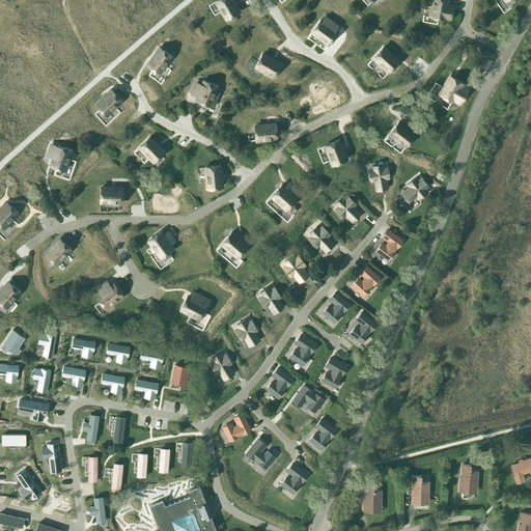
[(239,11),(231,0),(218,0),(216,1),(226,19),(239,11)]
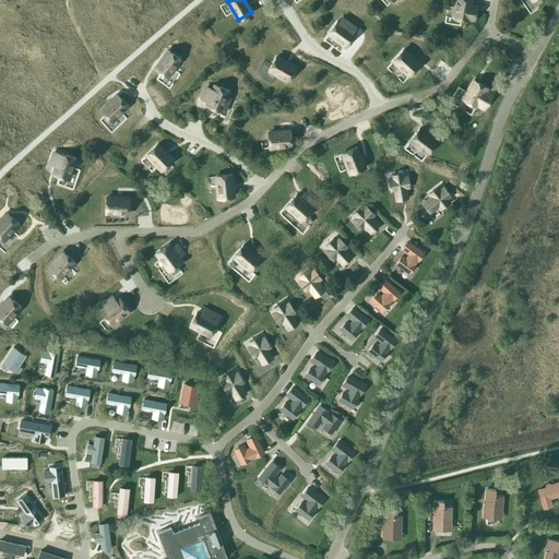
[(455,0),(453,18),(467,20),(468,20),(474,21),(476,7),(471,6),(471,0),(455,0)]
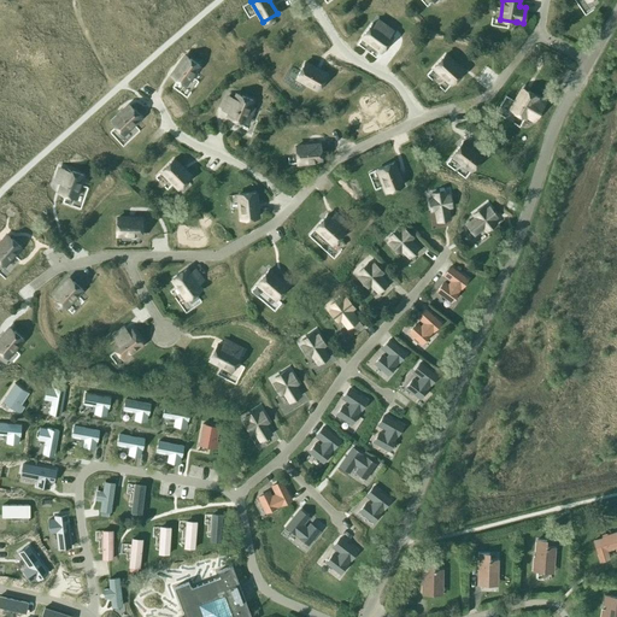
[(372,23),(362,37),(382,51),(392,37),(387,34),(389,31),(381,25),(382,24),(377,21),(374,24),(372,23)]
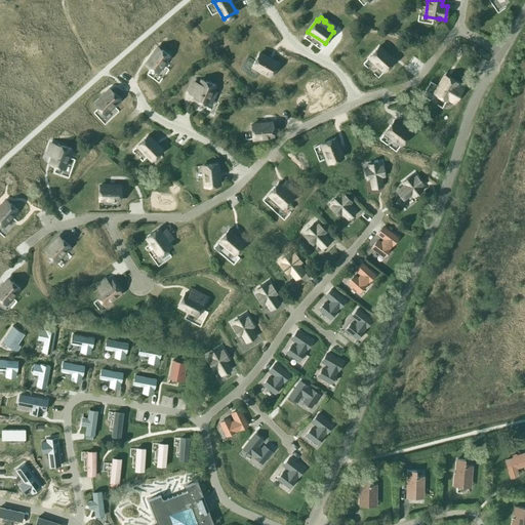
[(385,71),(394,61),(378,46),(369,57),(385,71)]
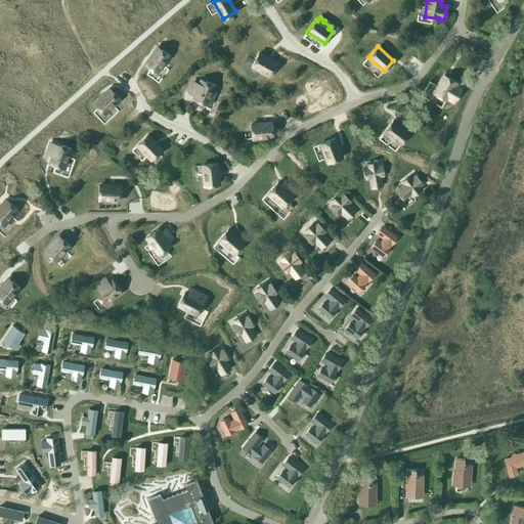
[(169,55),(158,47),(145,63),(157,73),(169,55)]
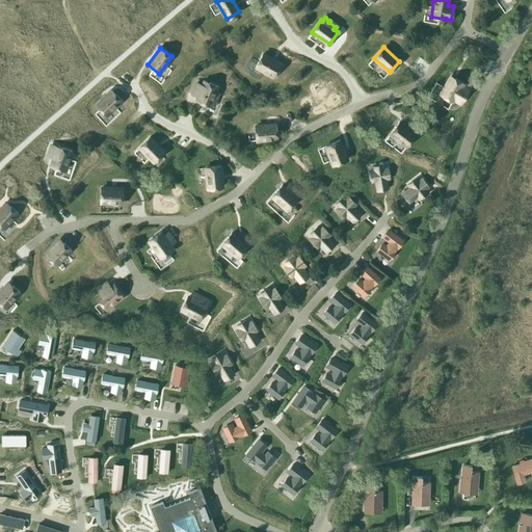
[(273,77),(281,64),(263,54),(256,67),(273,77)]
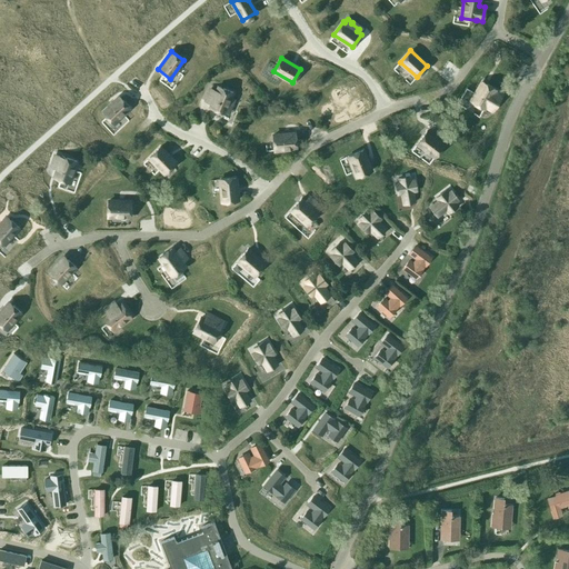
[(481,81),(470,101),(483,109),(485,107),(492,111),(501,96),(495,91),(496,90),(481,81)]
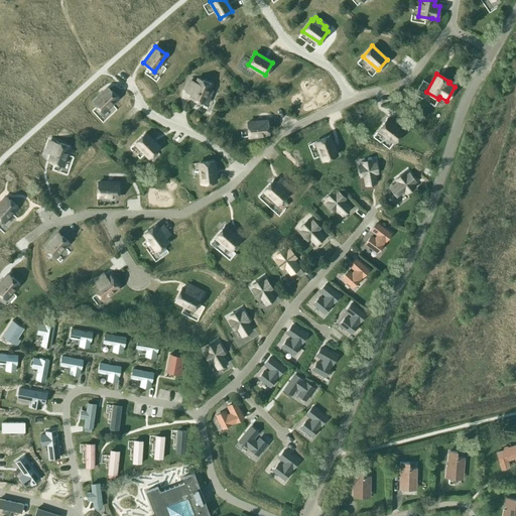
[(187,83),(183,93),(191,96),(190,97),(204,103),(204,102),(207,103),(212,90),(209,89),(211,84),(198,79),(195,86),(187,83)]
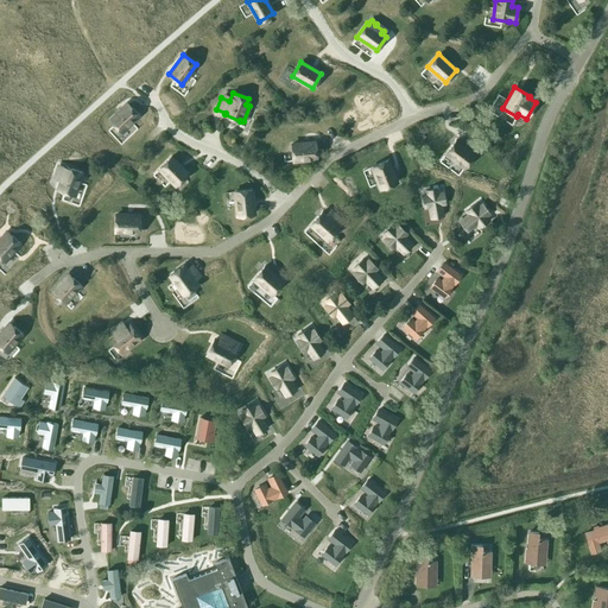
[(127,103),(109,120),(121,132),(139,115),(127,103)]
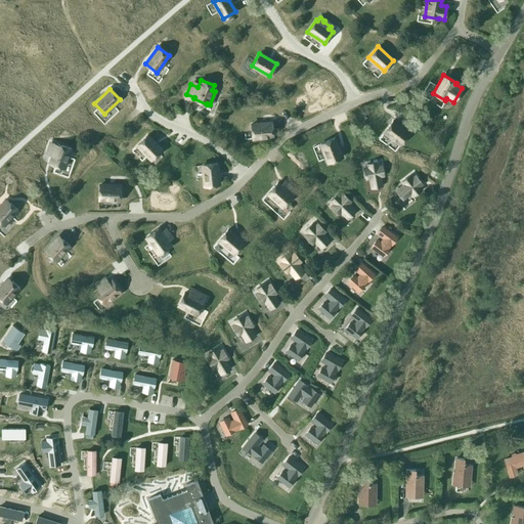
[(409,133),(393,121),(384,132),(400,144),(409,133)]
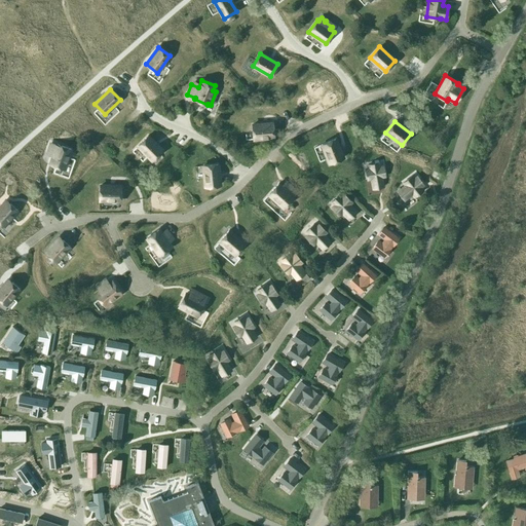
[(254,139),(274,138),(272,123),(252,124),(254,139)]
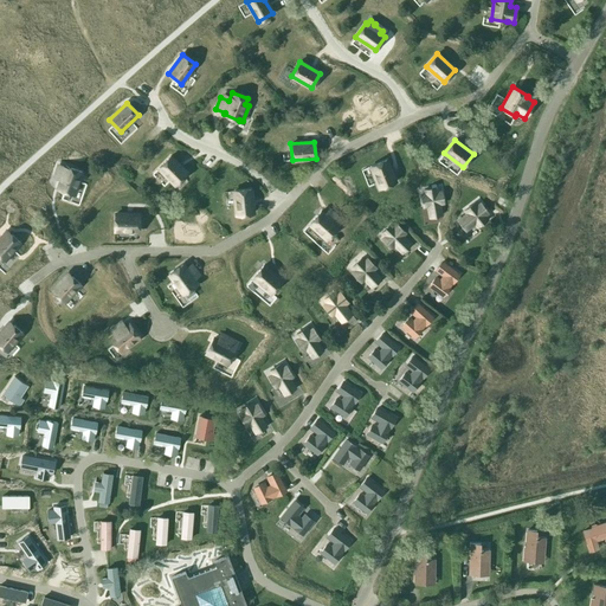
[(187,173),(171,156),(159,168),(175,185),(187,173)]
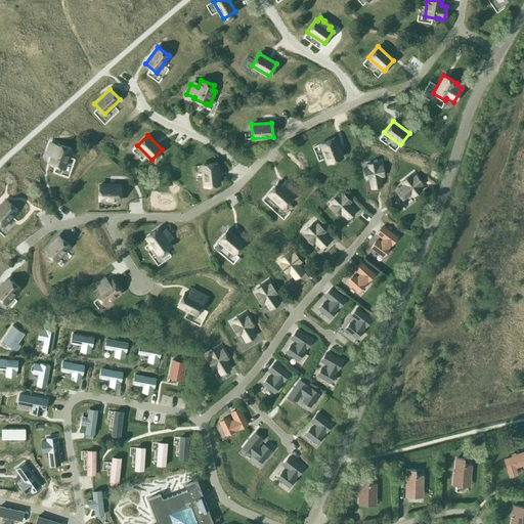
[(342,158),(334,138),(320,144),(329,163),(342,158)]
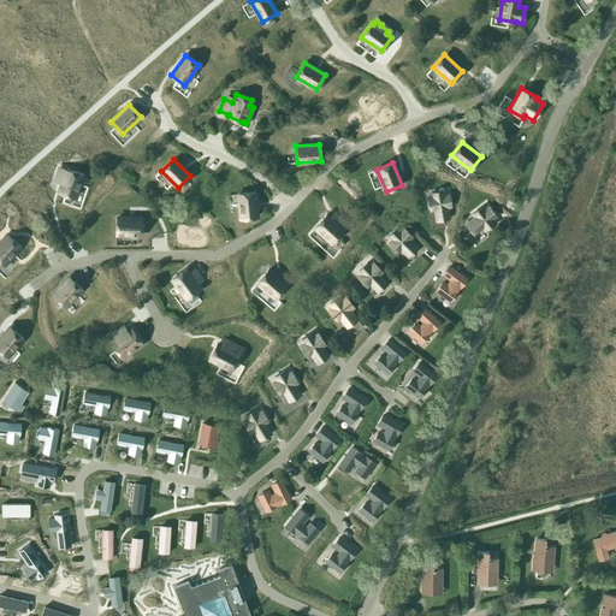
[(66,169),(66,171),(58,167),(53,182),(61,184),(59,191),(75,197),(83,175),(66,169)]
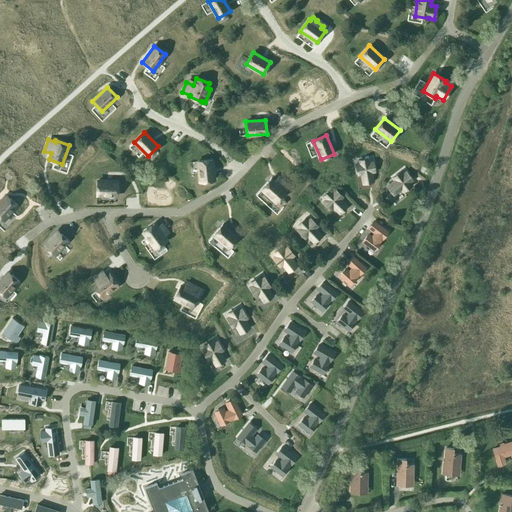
[(369,162),(369,158),(358,160),(359,164),(356,164),(357,175),(361,174),(363,184),(373,182),(371,172),(375,172),(373,161),(369,162)]
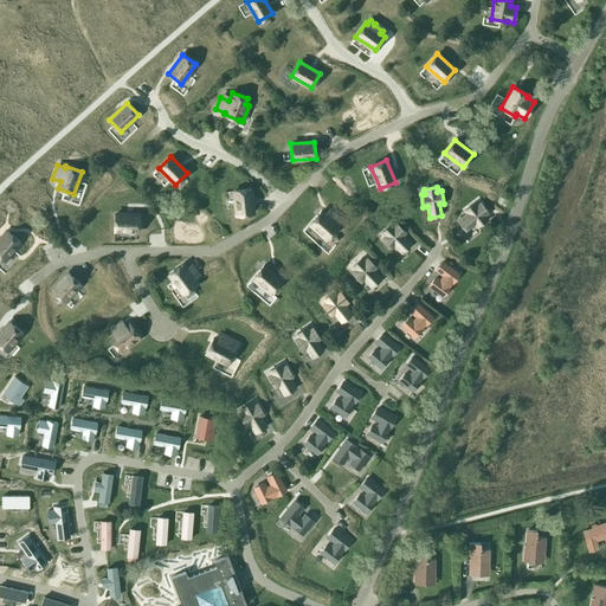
[(237,214),(253,213),(251,189),(234,191),(237,214)]
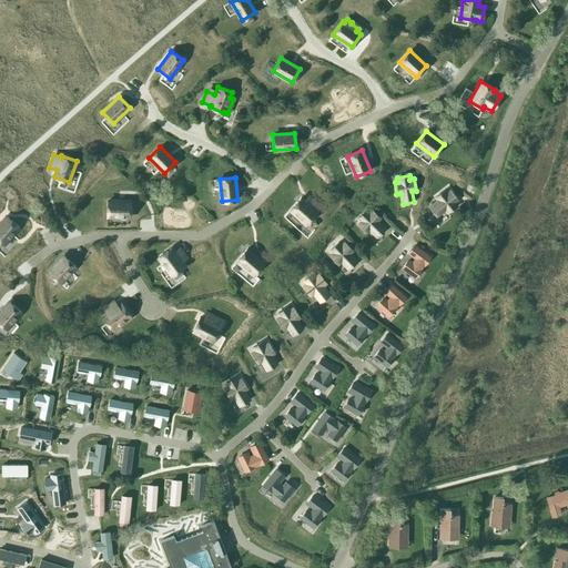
[(447,193),(445,190),(435,198),(438,200),(429,206),(436,216),(445,210),(447,212),(456,205),(454,202),(457,200),(450,191),(447,193)]
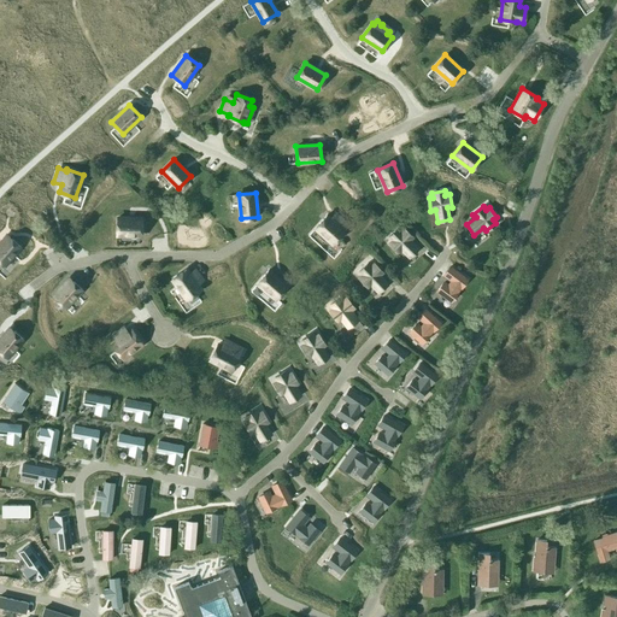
[(330,218),(327,215),(315,228),(333,244),(345,231),(340,228),(345,222),(335,213),(330,218)]
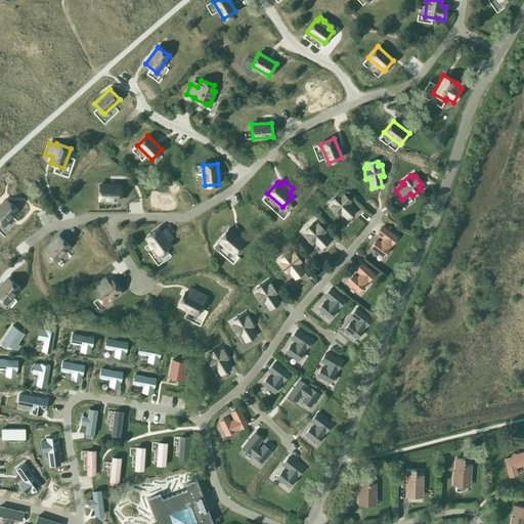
[(120,185),(99,185),(99,200),(120,200),(120,185)]
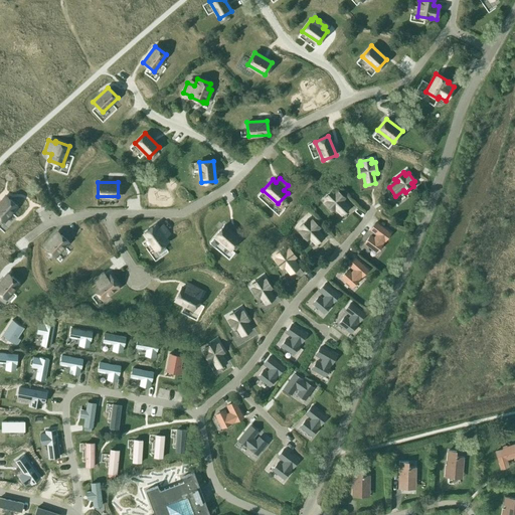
[(334,193),(332,190),(324,198),(327,200),(325,203),(332,210),(335,208),(341,214),(349,207),(342,200),(344,197),(337,190),(334,193)]
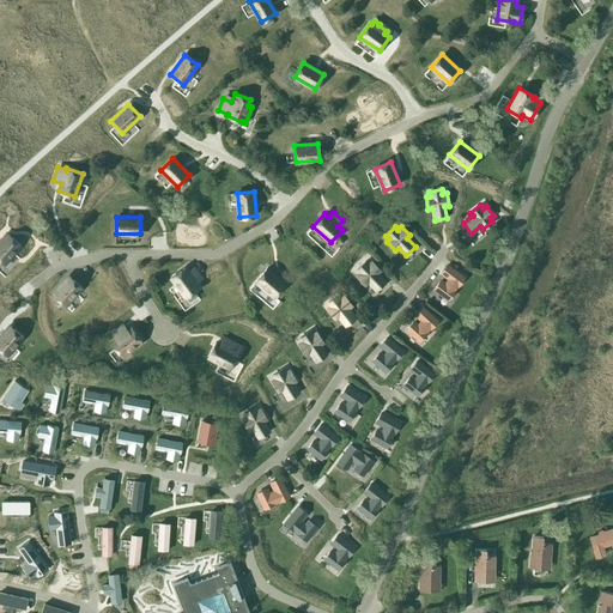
[(20,246),(7,234),(0,242),(0,259),(4,263),(20,246)]
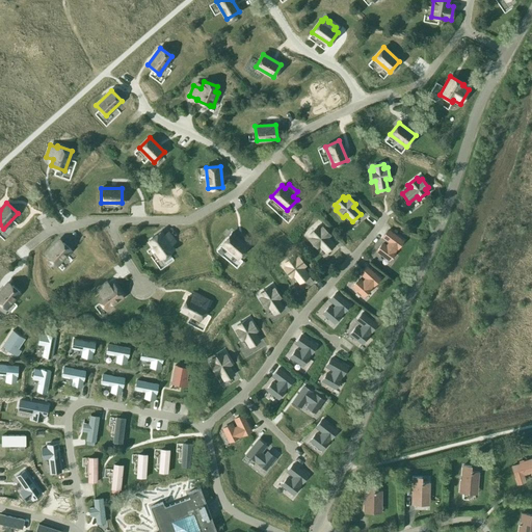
[(319,245),(326,251),(334,244),(327,237),(329,235),(322,227),(320,230),(317,227),(309,234),(312,237),(309,239),(317,247),(319,245)]
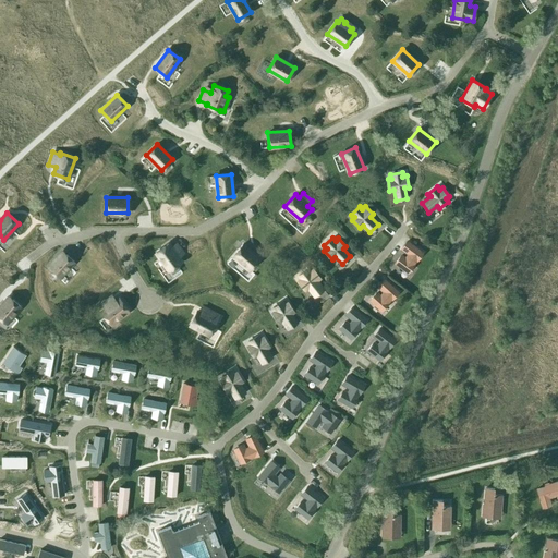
[(242,244),(232,256),(250,270),(259,258),(258,258),(264,252),(250,240),(246,244),(249,246),(247,249),(242,244)]
